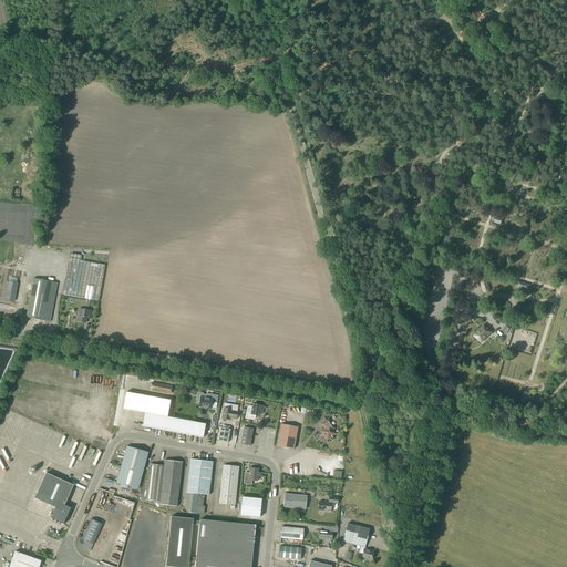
[(99,301),(104,266),(80,261),(81,256),(71,254),(63,295),(86,299),(90,300),(99,301)]
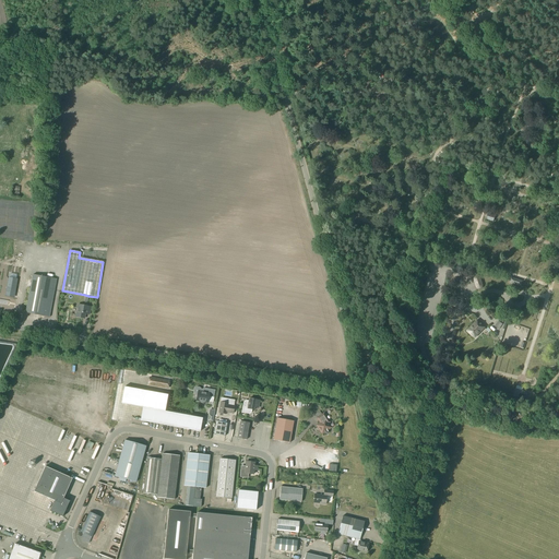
[(49,317),(57,280),(33,275),(25,312),(49,317)]
